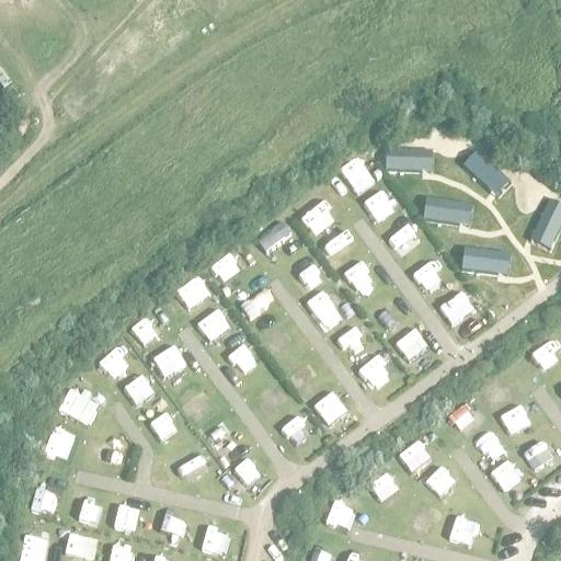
[(431,172),(431,149),(385,148),(385,171),(431,172)]
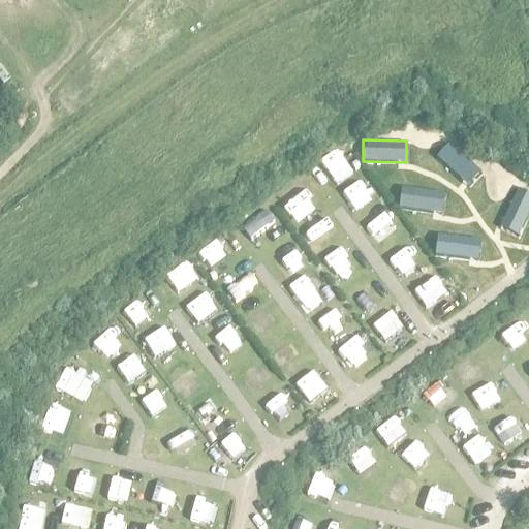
[(483,173),(448,143),(435,158),(470,188),(483,173)]
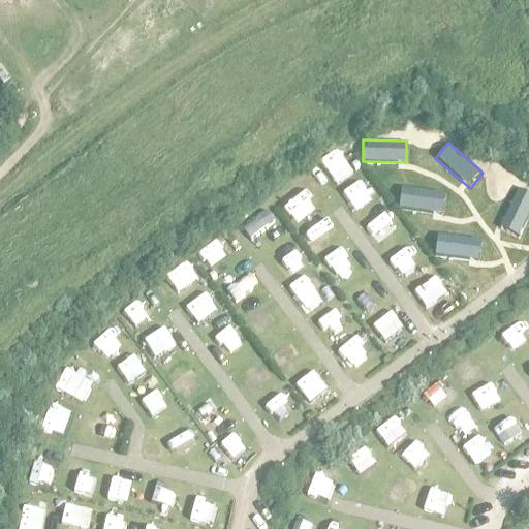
[(440,214),(443,193),(401,187),(398,207),(440,214)]
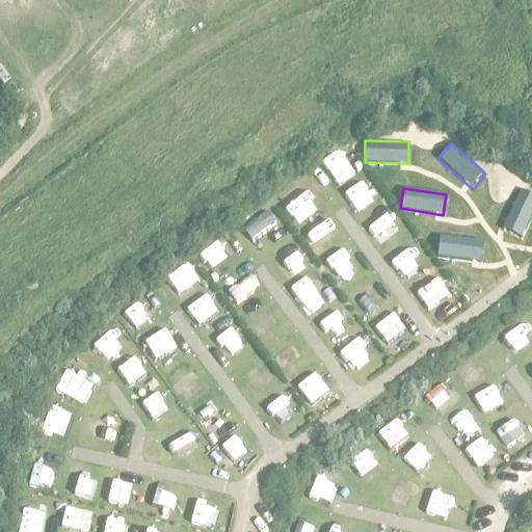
[(531,214),(531,194),(521,190),(503,230),(522,238),(531,214)]
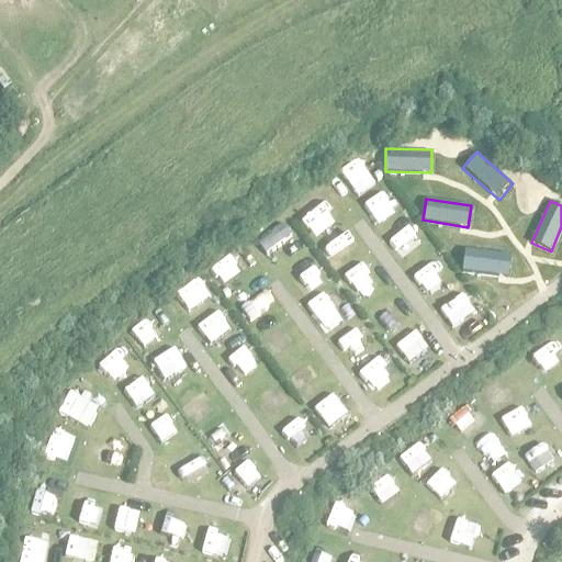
[(507,278),(510,256),(463,250),(460,271),(507,278)]
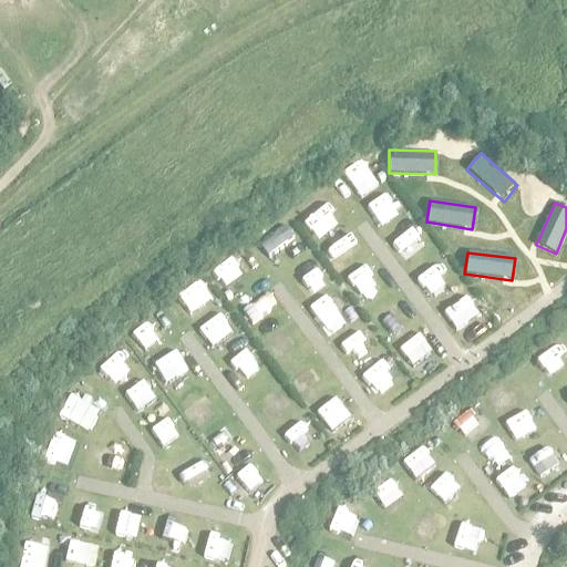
[(140,370),(132,352),(85,372),(93,390),(140,370)]
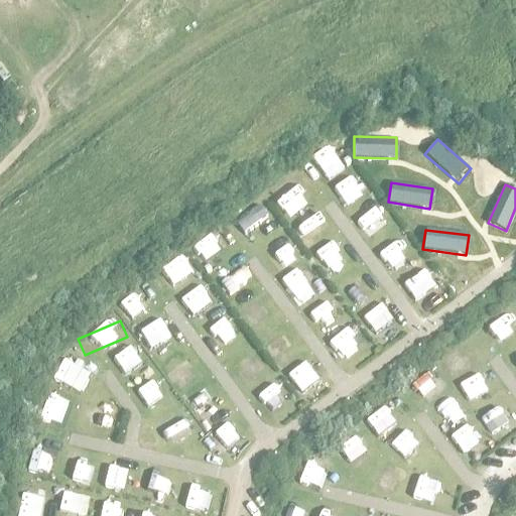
[(90,405),(96,389),(52,373),(45,389),(90,405)]
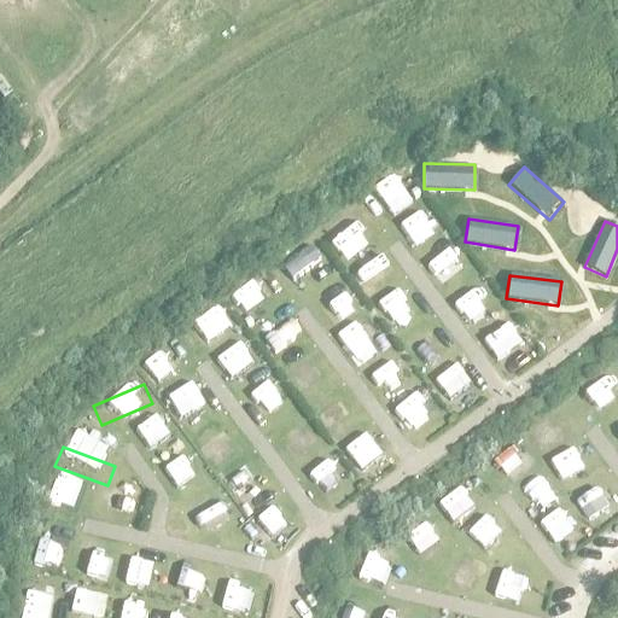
[(199,470),(196,449),(140,460),(144,481),(199,470)]
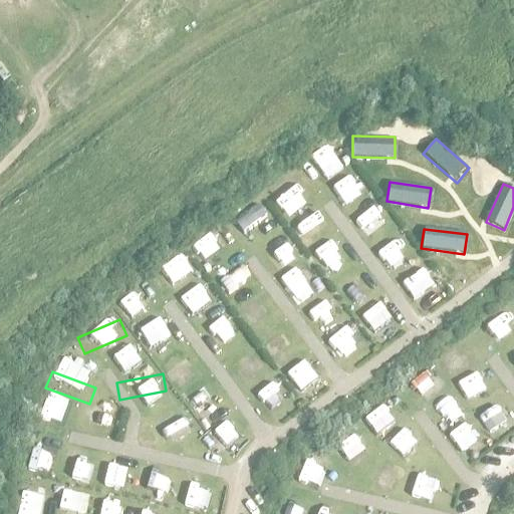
[(214,451),(186,413),(173,423),(200,461),(214,451)]
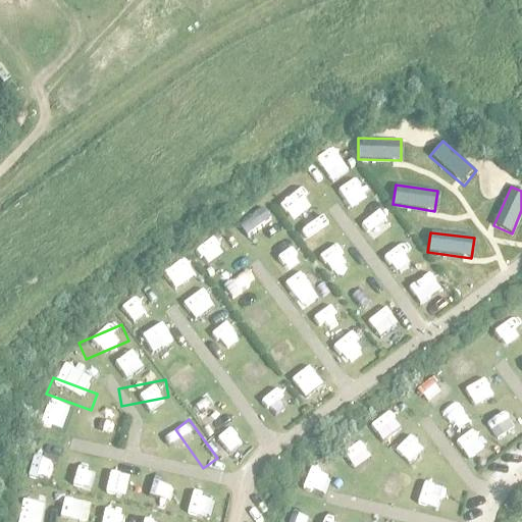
[(82,445),(38,426),(32,441),(74,460),(82,445)]
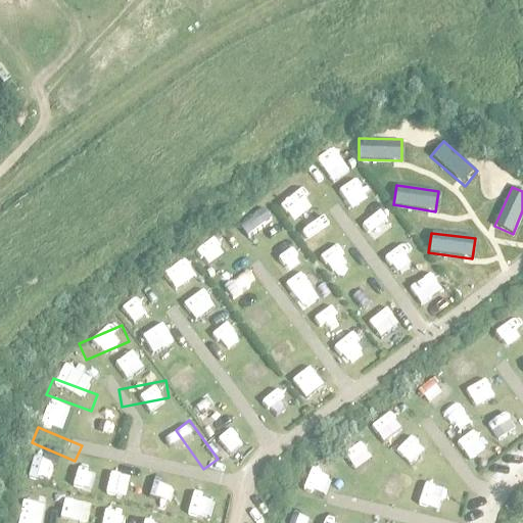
[(153,491),(116,463),(105,476),(142,506),(153,491)]
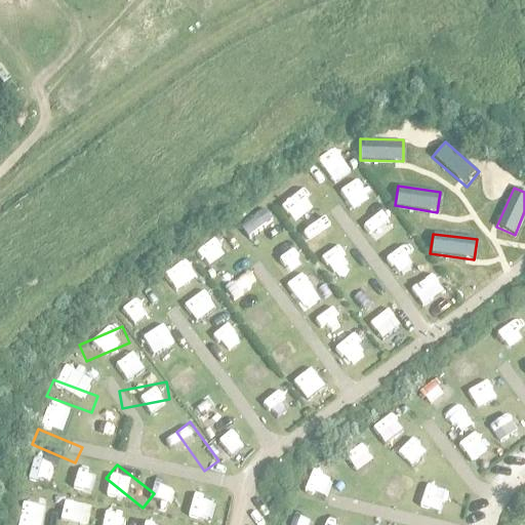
[(71,496),(28,479),(21,496),(64,514),(71,496)]
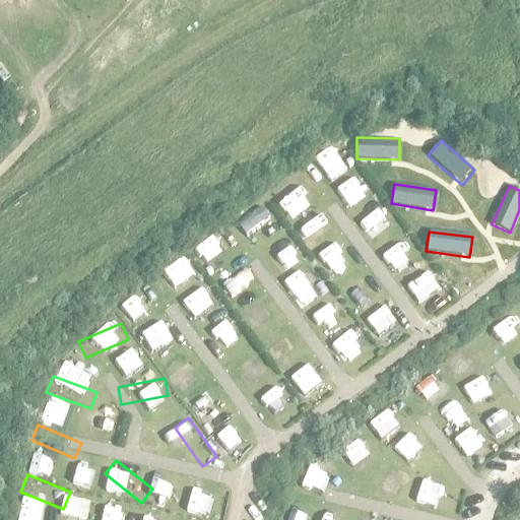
[(201,519),(206,495),(189,492),(183,519),(201,519)]
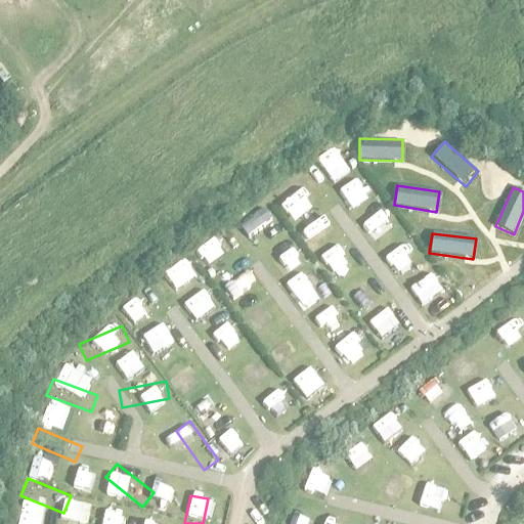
[(130,523),(94,506),(86,522),(89,523),(130,523)]
